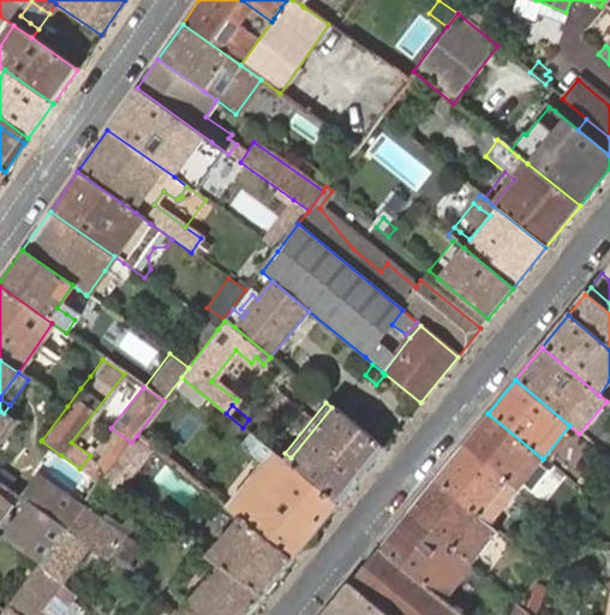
[(338,505),(382,449),(332,407),(291,458),(285,453),(279,449),(275,454),(338,505)]
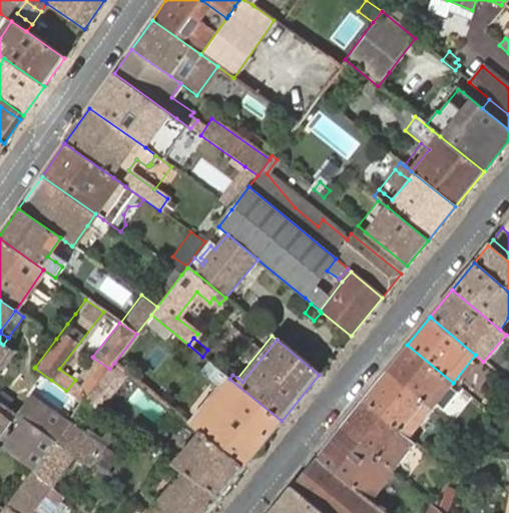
[(0,369),(12,351),(3,345),(0,343),(0,369)]
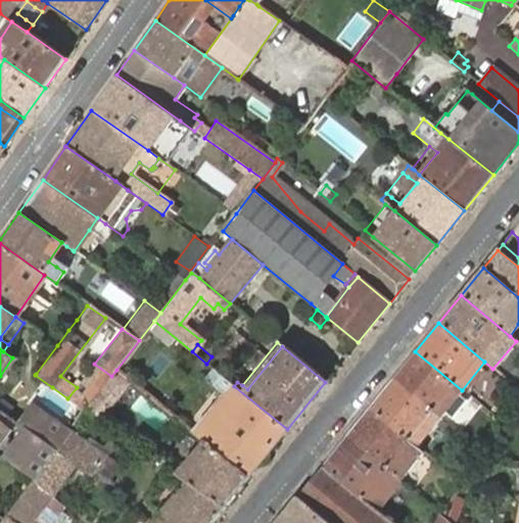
[(443,413),(462,390),(415,351),(392,380),(439,419),(443,413)]
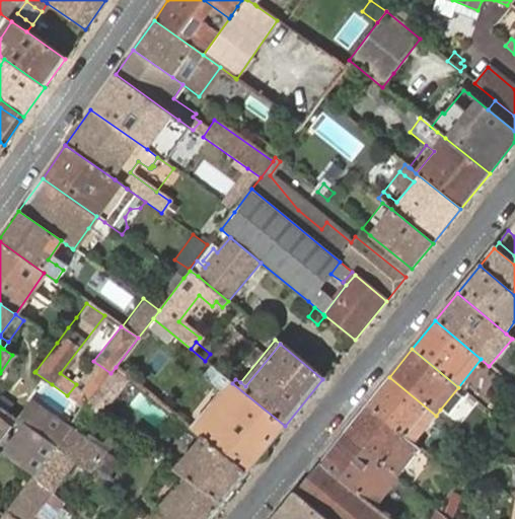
[(115,396),(129,378),(116,367),(111,373),(93,361),(76,384),(67,395),(98,417),(115,396)]
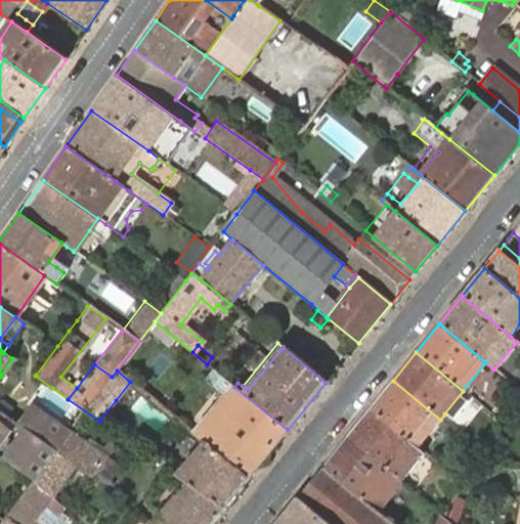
[(249,478),(288,430),(234,387),(222,377),(214,386),(223,393),(232,401),(202,439),(205,442),(249,478)]
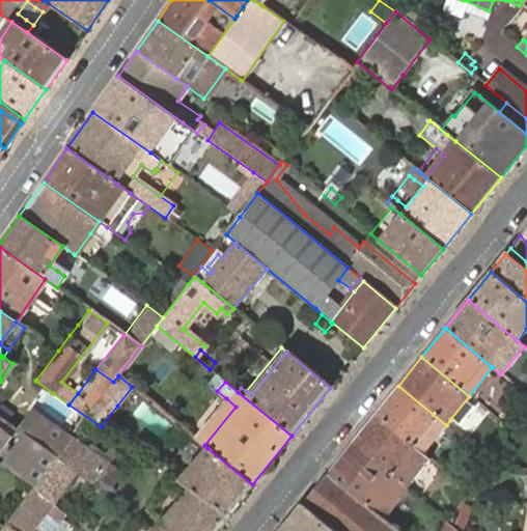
[(444,428),(446,425),(398,386),(375,415),(422,454),(444,428)]
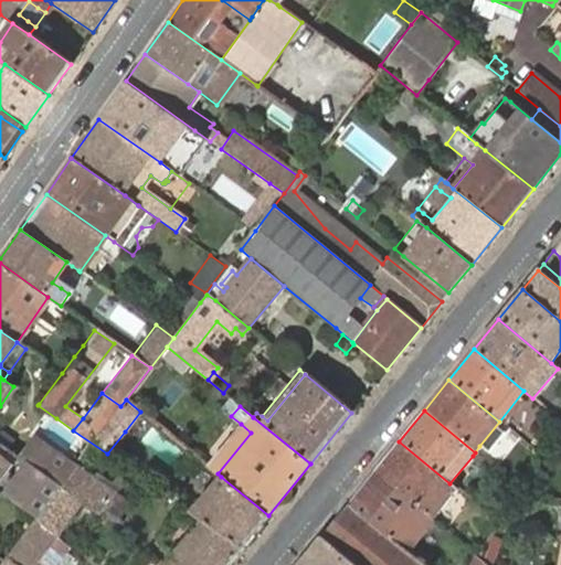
[(251,433),(241,424),(208,466),(218,473),(251,433)]
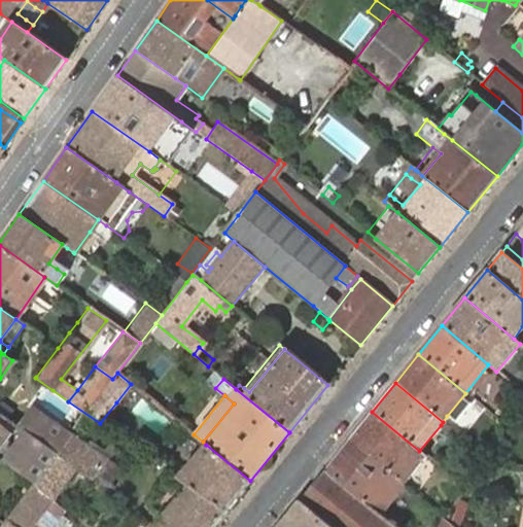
[(471,403),(463,397),(447,416),(455,422),(471,403)]
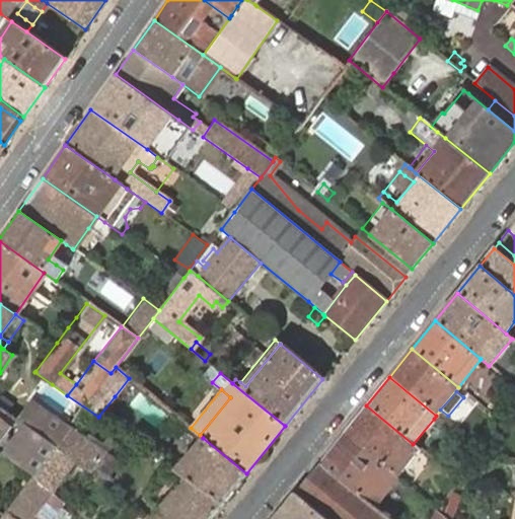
[(366,405),(344,435),(381,465),(396,477),(418,448),(413,444),(366,405)]
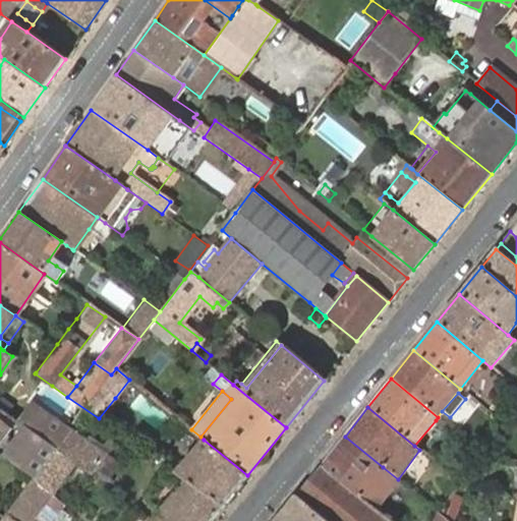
[(55,449),(55,450),(74,464),(90,474),(104,454),(103,452),(69,428),(47,413),(34,432),(55,449)]
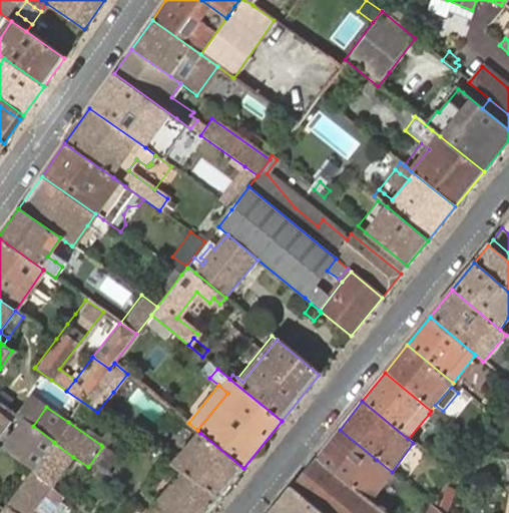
[(408,439),(413,443),(414,444),(435,418),(429,414),(408,439)]
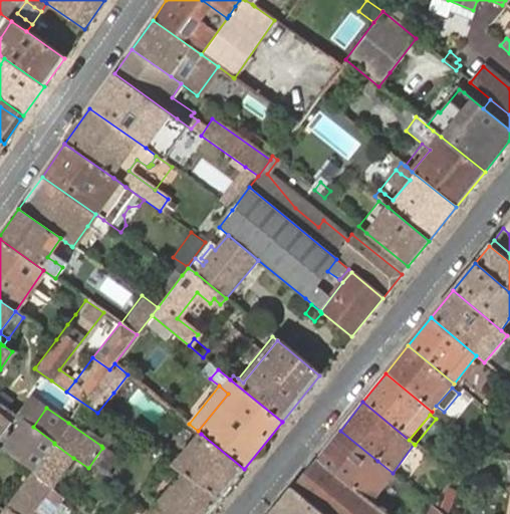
[(0,435),(9,423),(0,416),(0,435)]
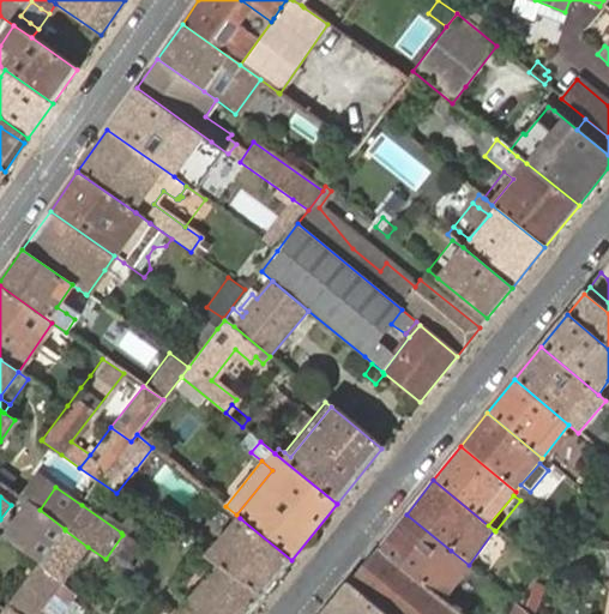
[(11,527),(2,536),(40,563),(65,530),(65,529),(28,503),(22,510),(32,518),(20,534),(11,527)]
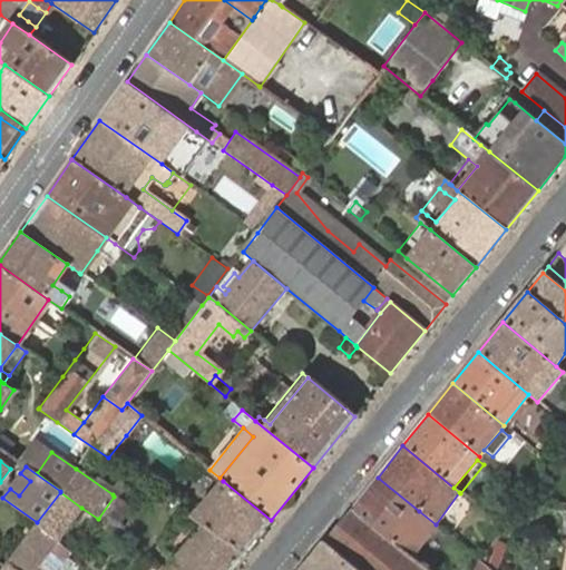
[(17,478),(10,489),(19,495),(30,481),(20,473),(17,478)]
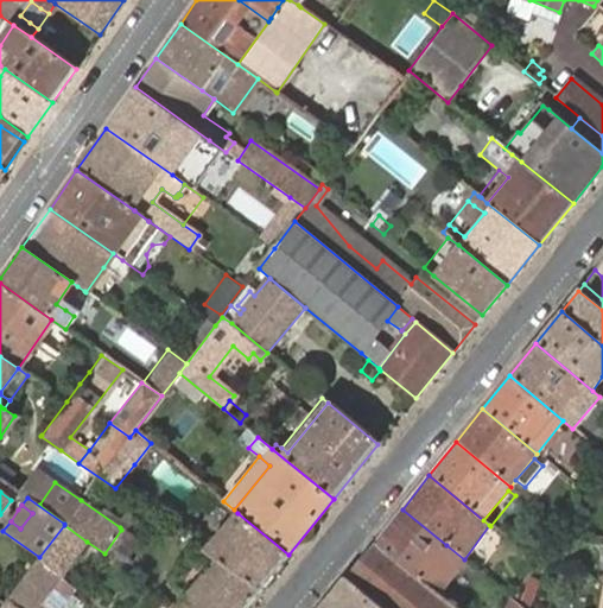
[(402,510),(375,542),(420,578),(437,593),(464,559),(446,545),(402,510)]
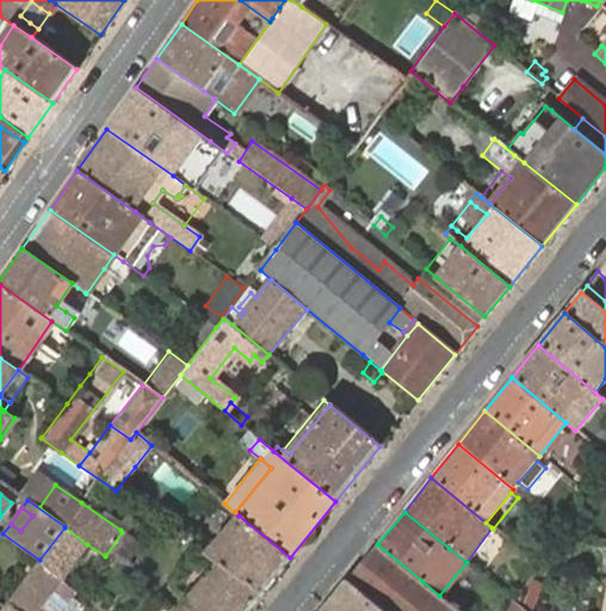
[(261,592),(290,557),(239,516),(233,523),(242,530),(222,555),(214,548),(208,554),(217,561),(261,592)]
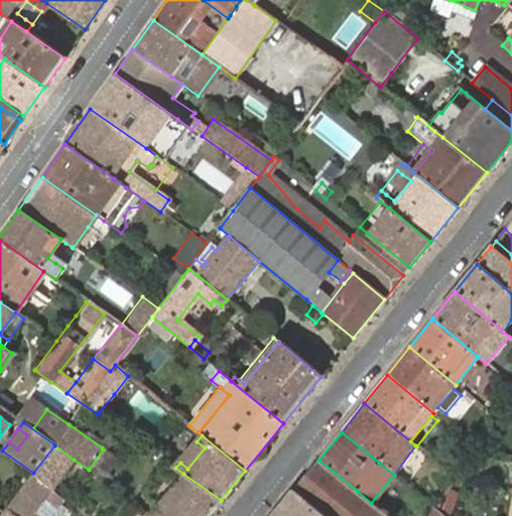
[(179,463),(180,463),(187,469),(205,447),(197,441),(179,463)]
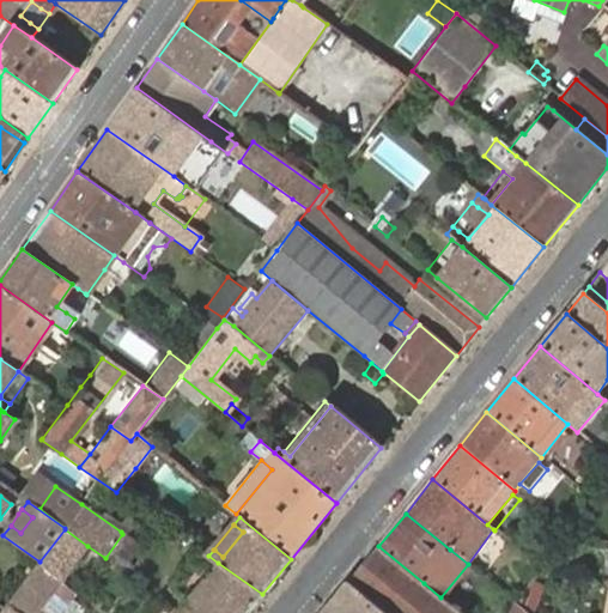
[(40,562),(7,605),(16,612),(36,612),(38,611),(41,612),(58,612),(73,595),(60,583),(87,546),(65,529),(40,562)]
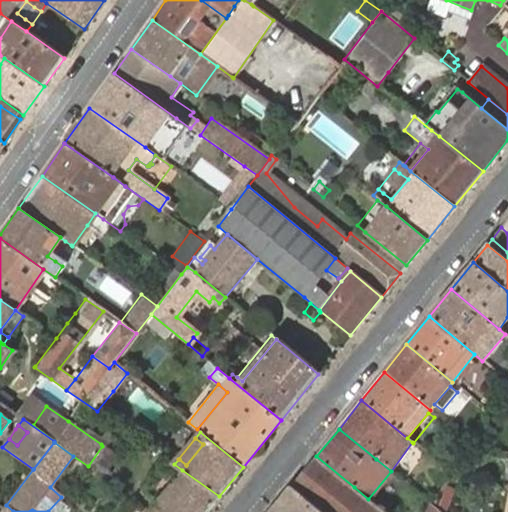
[(400,479),(422,450),(413,443),(412,442),(391,471),(400,479)]
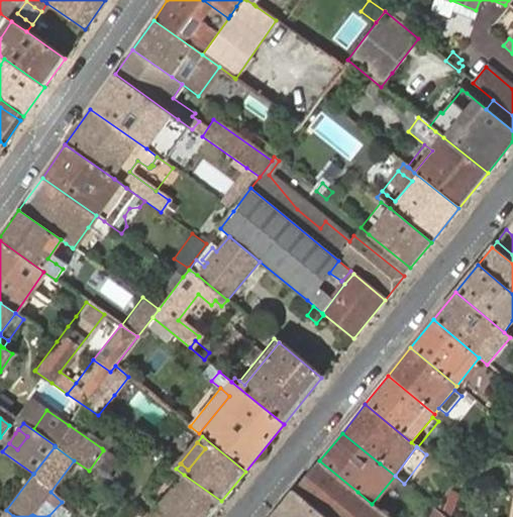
[(154,467),(158,470),(160,467),(164,460),(160,457),(154,467)]
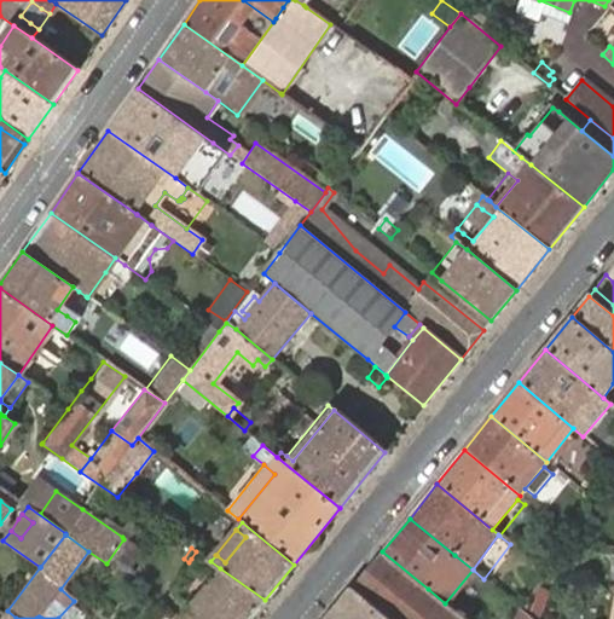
[(196,551),(191,559),(201,565),(207,559),(196,551)]
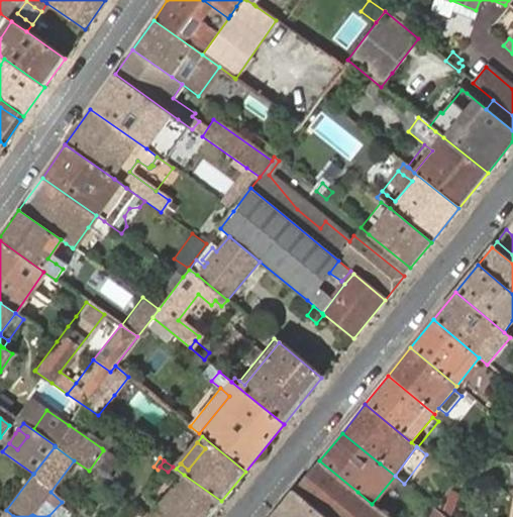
[(294,492),(324,516),(388,516),(372,504),(357,492),(319,460),(294,492)]
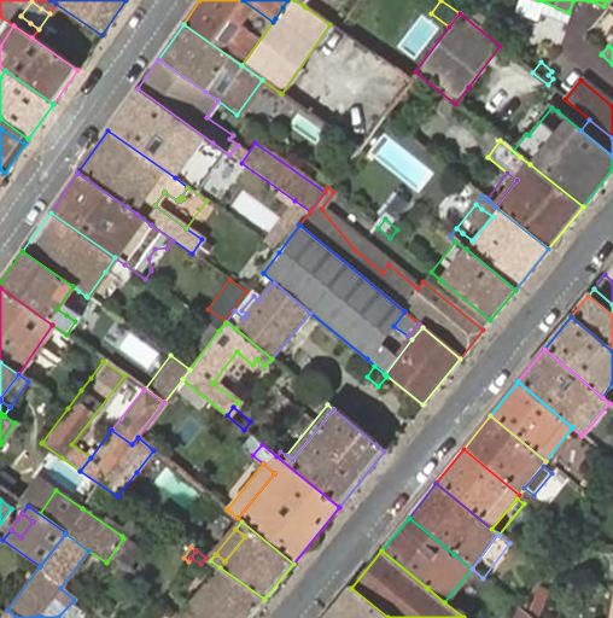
[(200,617),(249,617),(264,599),(220,567),(187,606),(200,617)]
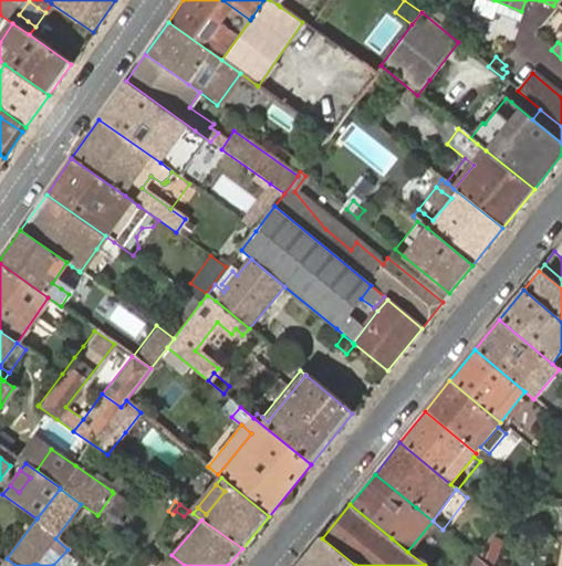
[(355,565),(322,538),(299,565),(355,565)]
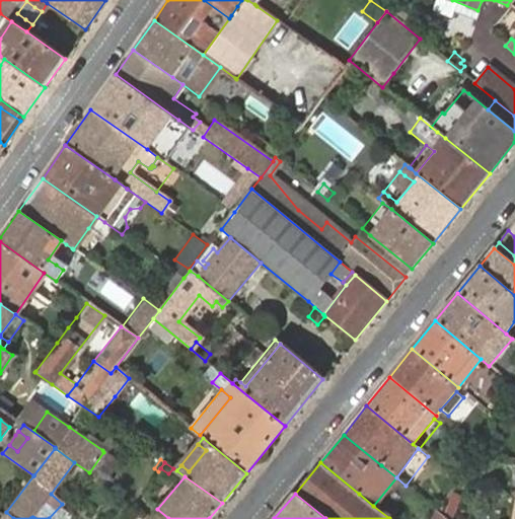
[(444,518),(448,518),(459,497),(452,494),(442,517),(444,518)]
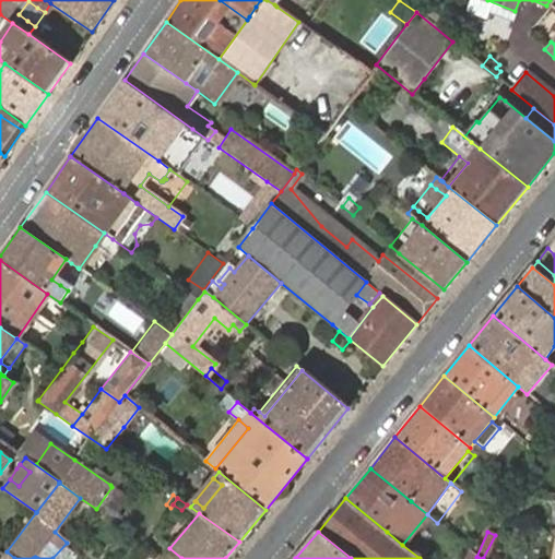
[(181,558),(169,548),(161,558),(181,558)]
